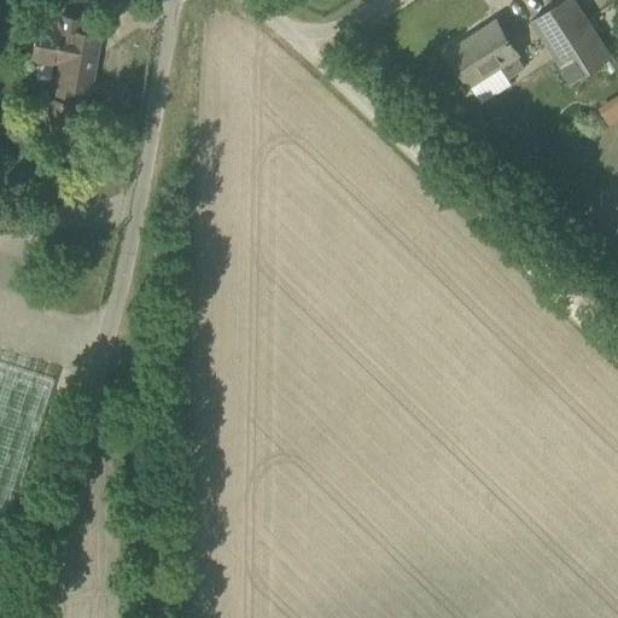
[(564,0),(534,19),(558,57),(573,80),(612,56),(576,0),(564,0)]
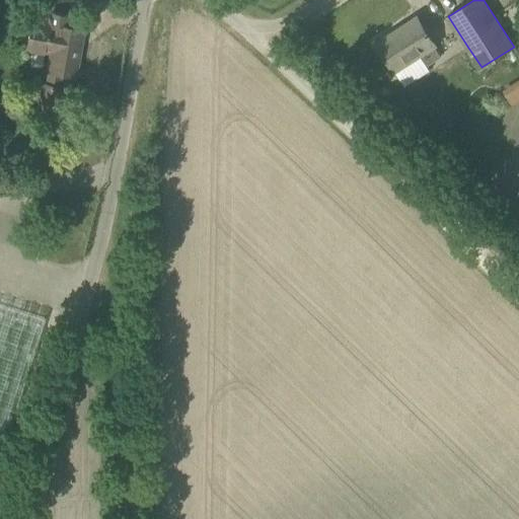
[(74,74),(82,28),(69,26),(70,16),(49,12),(47,20),(31,18),(26,47),(51,52),(46,82),(41,81),(35,107),(25,105),(23,113),(55,118),(61,86),(58,86),(61,72),(74,74)]
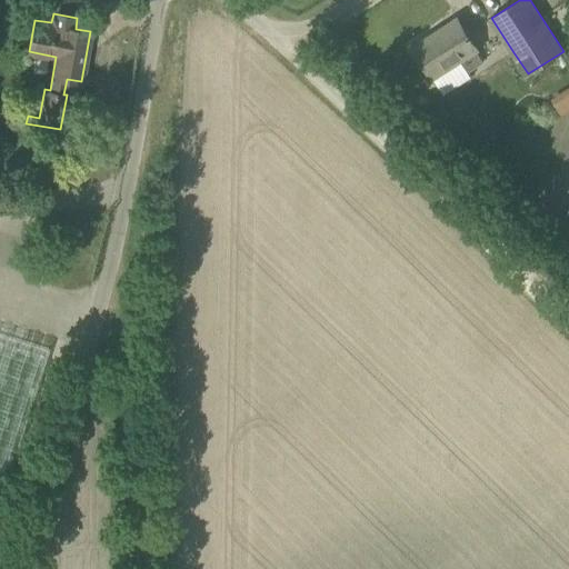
[(432,78),(460,60),(468,71),(485,60),(477,50),(479,49),(457,18),(441,29),(442,31),(416,49),(413,47),(412,47),(432,78)]
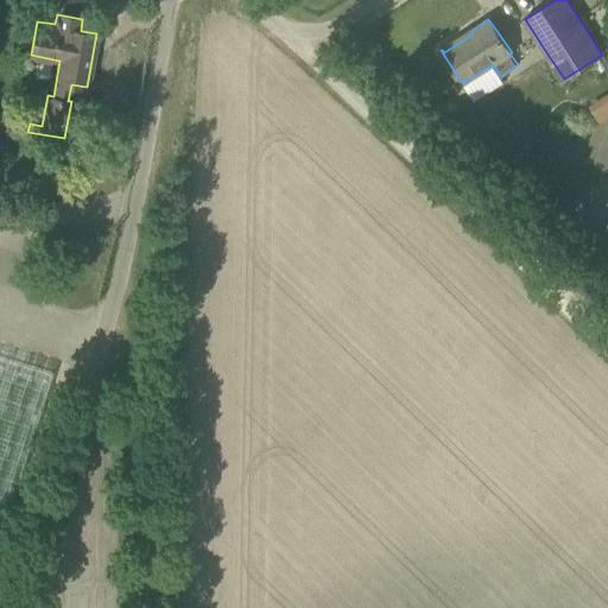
[(607,99),(591,109),(599,121),(607,115),(607,99)]
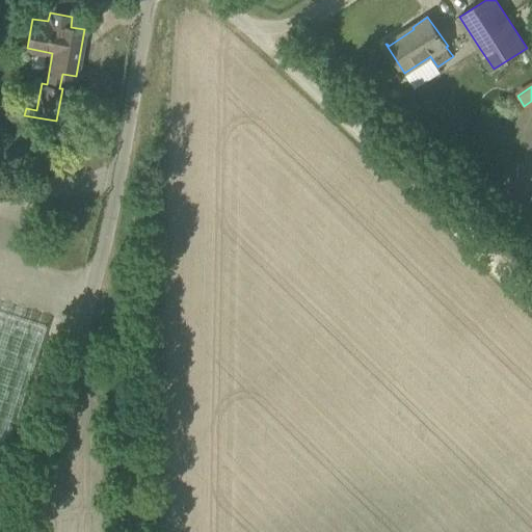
[(0,470),(46,325),(0,311),(0,470)]
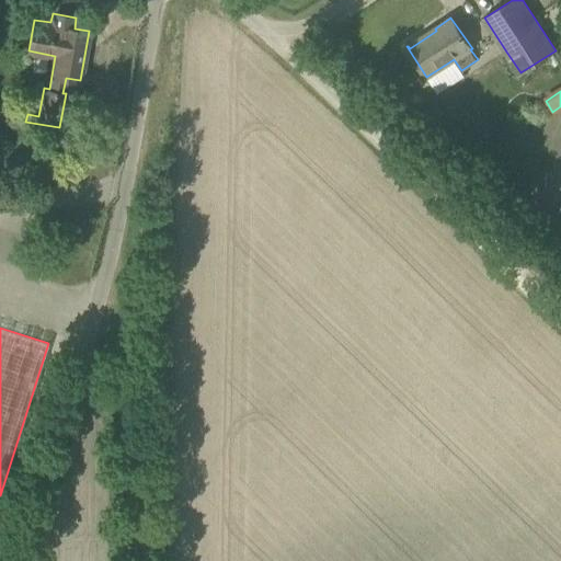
All buildings are outlined.
